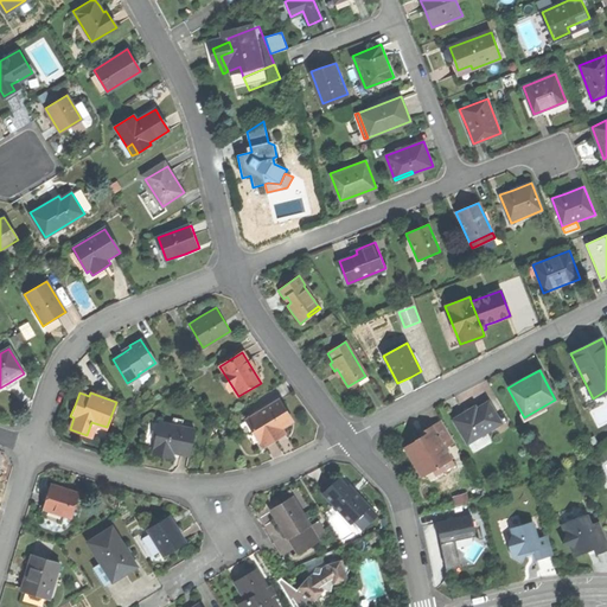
[(261,440),(264,446),(275,440),(285,434),(281,428),(292,421),(279,401),(247,421),(260,441),(261,440)]
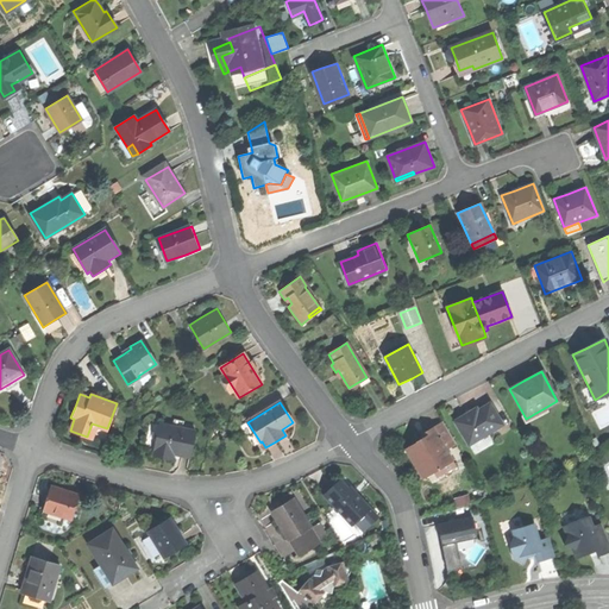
[(453,422),(468,445),(500,424),(488,405),(475,413),(468,418),(466,414),(453,422)]
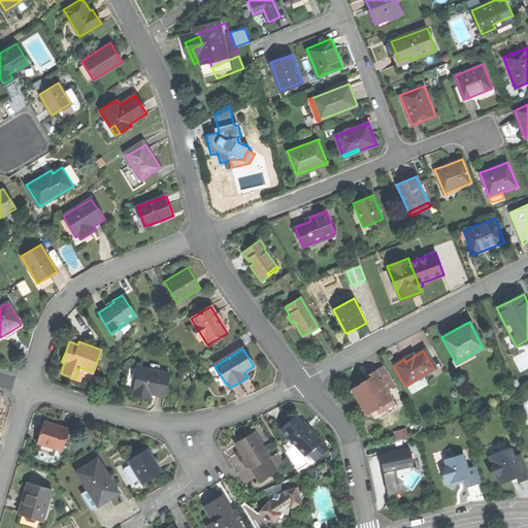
[(351,392),(363,413),(366,414),(374,409),(391,400),(386,391),(394,386),(383,366),(372,372),(365,376),(364,378),(365,381),(366,382),(360,386),(361,387),(351,392)]
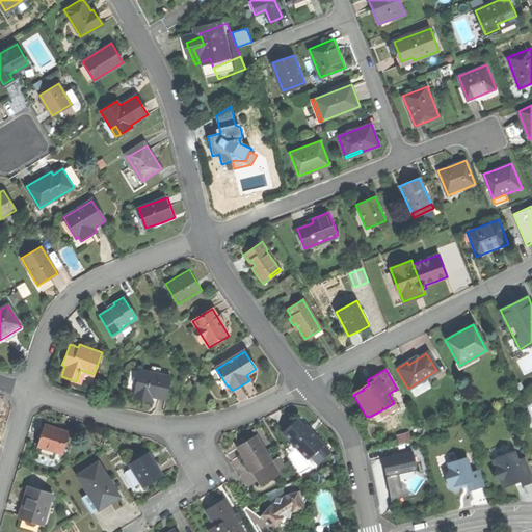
[(138,371),(133,398),(144,400),(145,395),(152,396),(157,397),(166,398),(169,376),(158,374),(150,373),(138,371)]
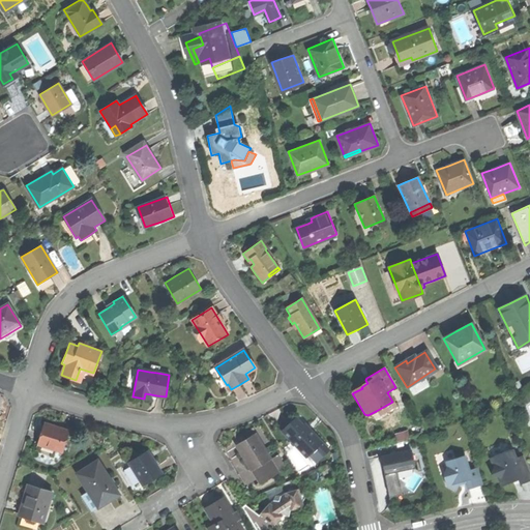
[(395,406),(392,402),(376,411),(379,415),(395,406)]
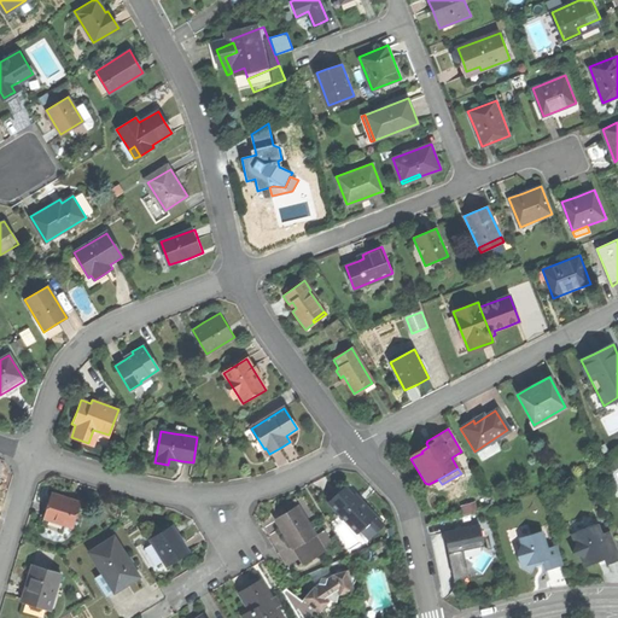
[(353,497),(344,488),(327,502),(357,534),(367,524),(375,516),(361,501),(359,503),(353,497)]
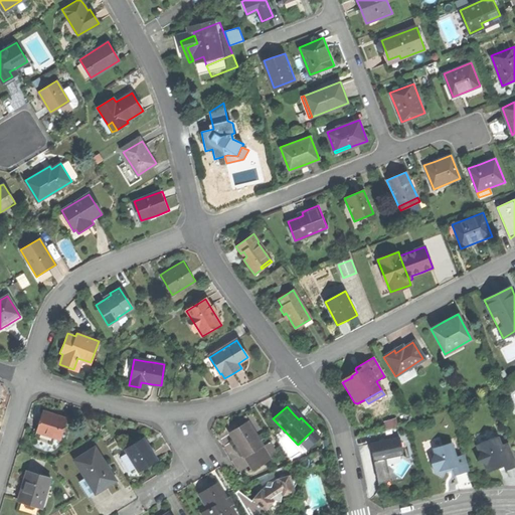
[(52,414),(42,411),(35,432),(59,439),(66,418),(52,414)]
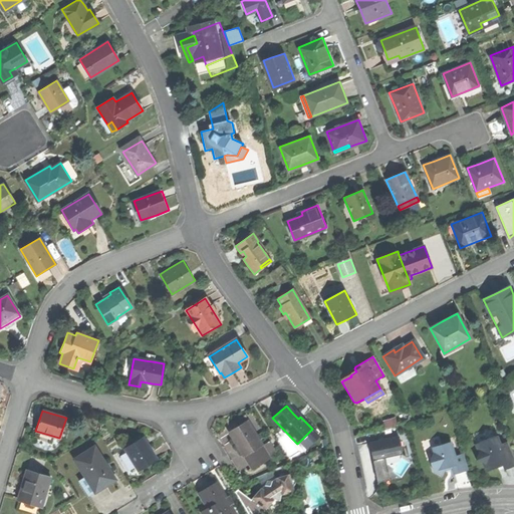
[(229,433),(245,457),(262,446),(247,422),(238,427),(229,433)]
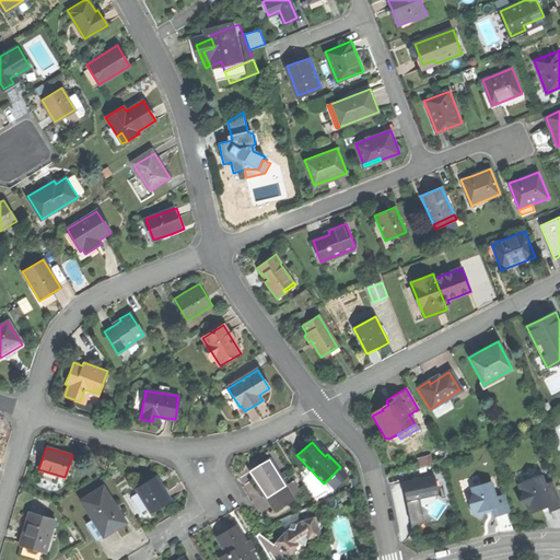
[(515,473),(520,483),(543,474),(538,464),(515,473)]
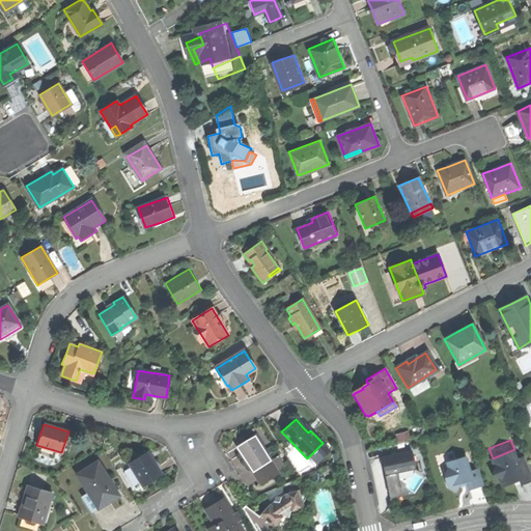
[(329,450),(323,443),(315,450),(322,456),(329,450)]
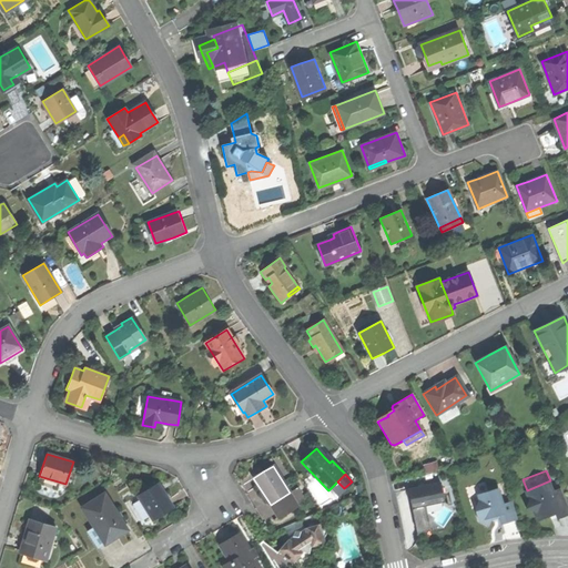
[(550,480),(527,490),(530,500),(527,507),(534,509),(538,519),(547,516),(557,511),(559,518),(567,514),(567,501),(563,487),(554,490),(550,480)]
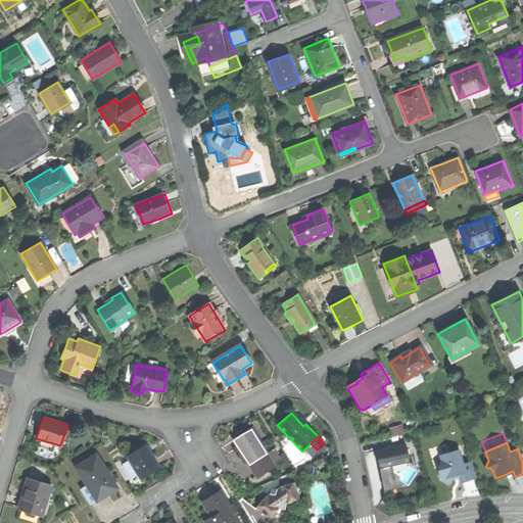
[(407,443),(377,449),(380,466),(384,482),(395,480),(392,464),(411,461),(407,443)]
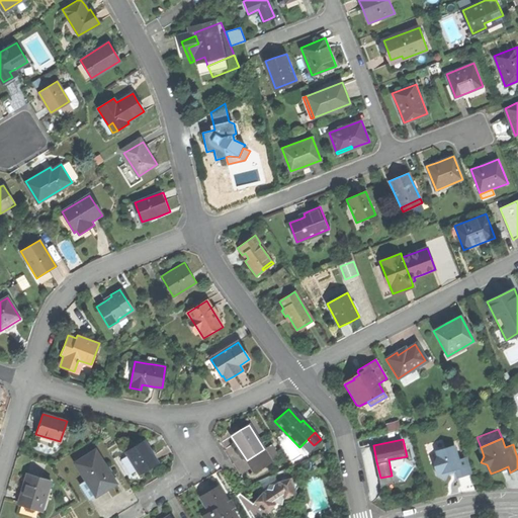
[(125,451),(139,475),(157,463),(151,452),(144,440),(125,451)]
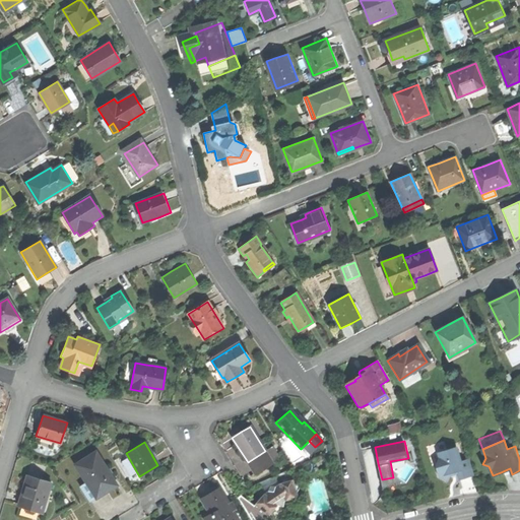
[(457,446),(439,452),(440,456),(436,464),(439,475),(448,480),(451,472),(457,470),(460,478),(466,476),(475,474),(470,458),(461,461),(457,446)]
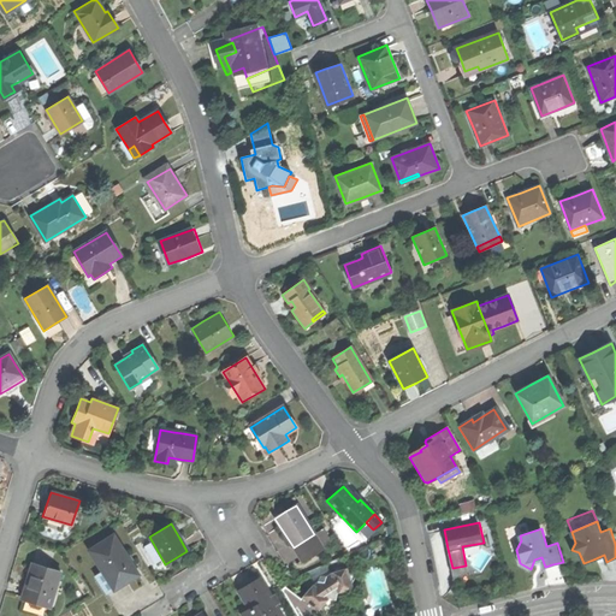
[(113,534),(88,550),(104,574),(106,580),(108,578),(116,588),(128,581),(137,575),(113,534)]
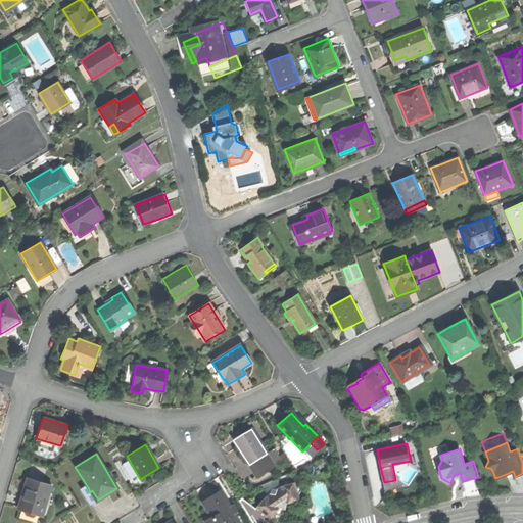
[(270,458),(267,454),(249,465),(257,478),(275,467),(275,465),(270,458)]
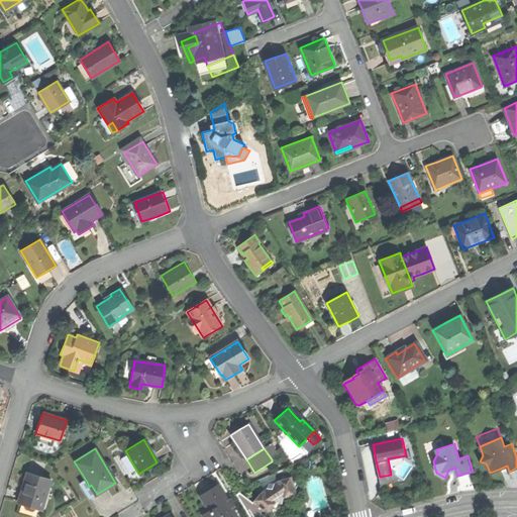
[(273,449),(267,452),(272,459),(277,456),(273,449)]
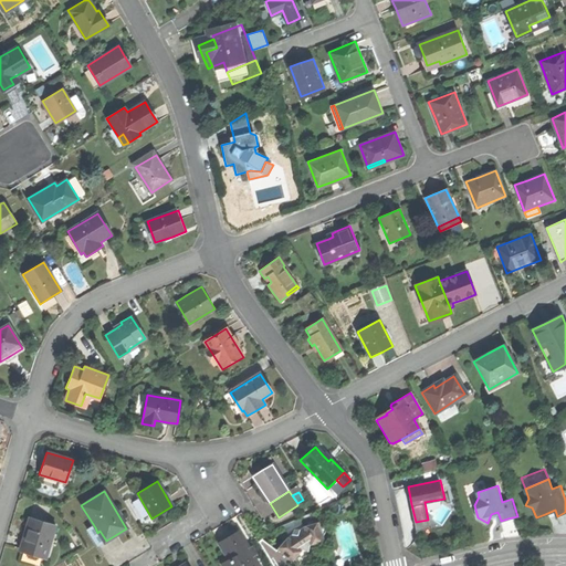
[(19,552),(44,558),(53,524),(29,517),(24,534),(19,552)]
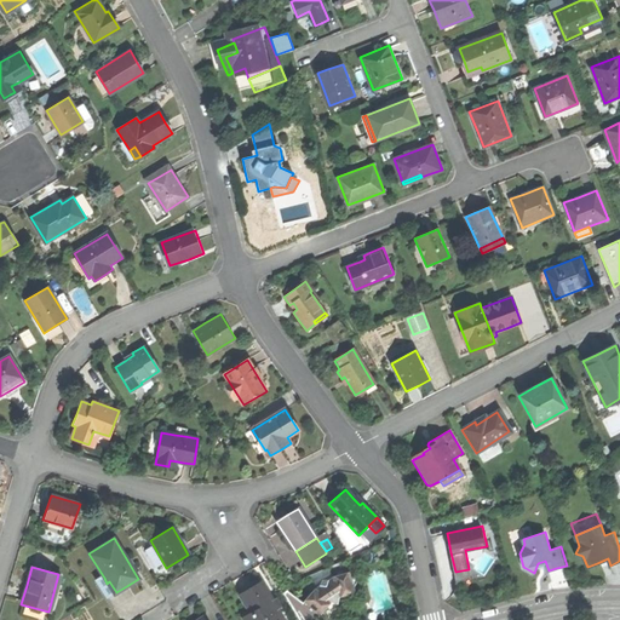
[(471,578),(469,569),(455,572),(457,580),(471,578)]
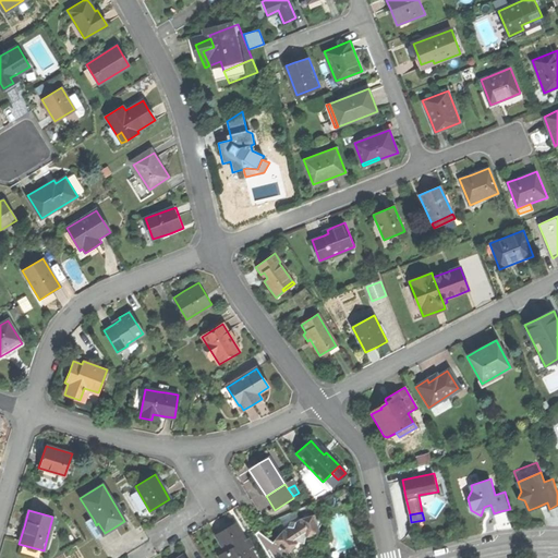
[(281,533),(276,541),(278,543),(278,552),(293,548),(299,542),(305,542),(306,536),(316,534),(323,521),(315,519),(315,514),(301,518),(298,522),(290,522),(289,529),(284,529),(281,533)]
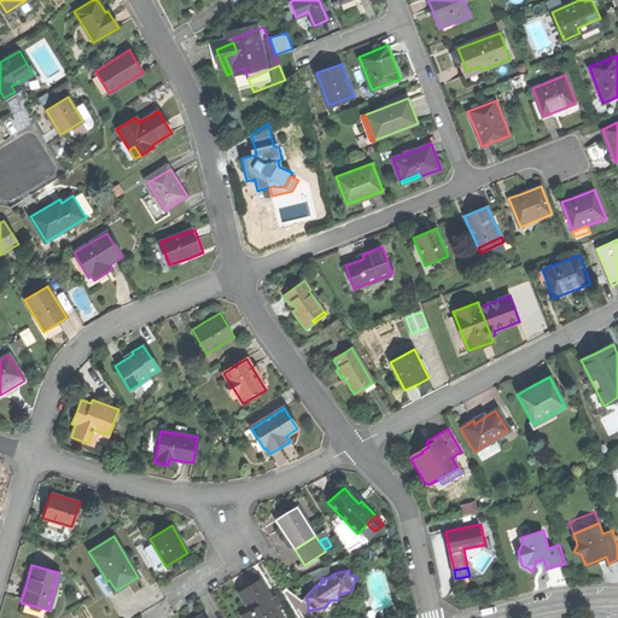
[(105,596),(116,590),(109,579),(106,582),(104,576),(95,581),(105,596)]
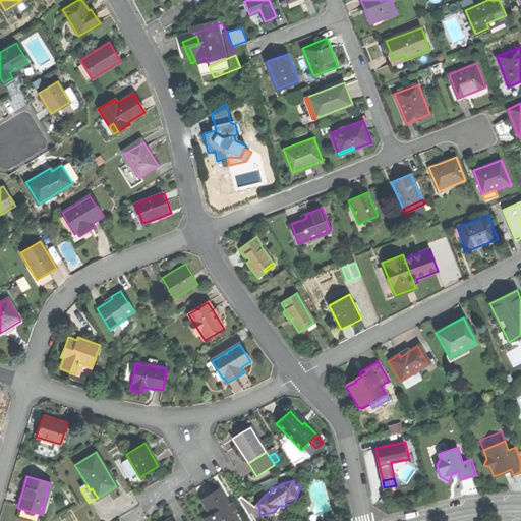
[(210,496),(200,501),(210,515),(203,519),(204,520),(238,520),(219,489),(210,496)]
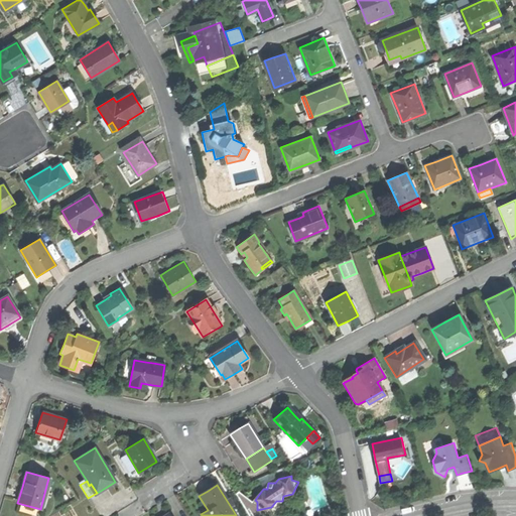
[(248,515),(262,515),(271,507),(257,510),(257,502),(255,500),(253,502),(239,491),(235,494),(248,515)]
